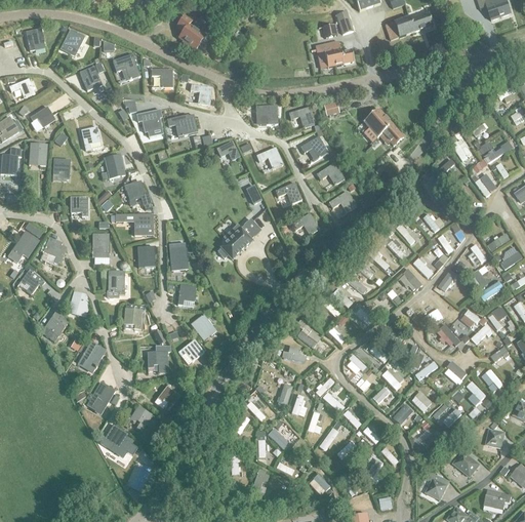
[(355,0),(359,10),(380,3),(379,0),(355,0)]
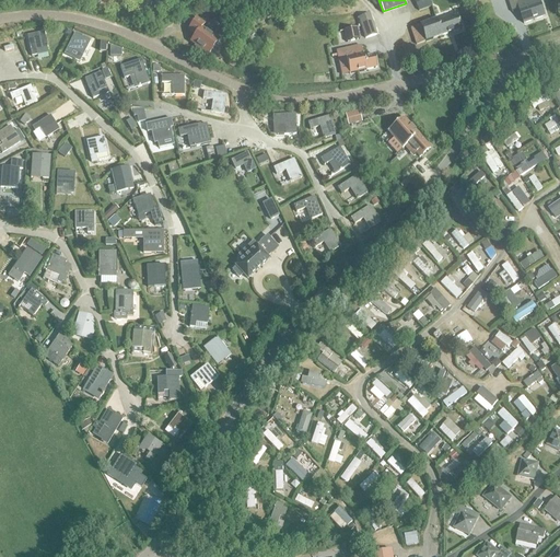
[(509,0),(513,11),(520,9),(524,21),(546,14),(540,0),(528,4),(527,2),(518,6),(517,1),(516,0),(509,0)]
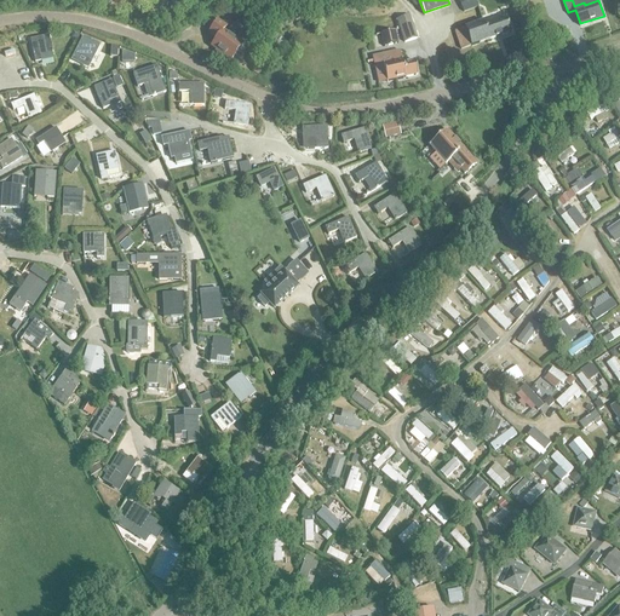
[(396,17),(405,40),(417,35),(408,12),(396,17)]
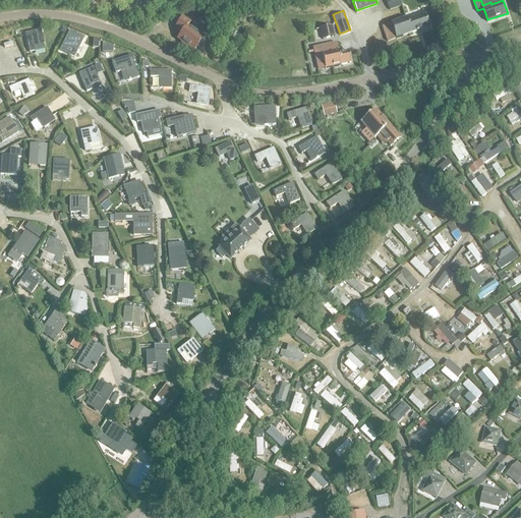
[(382,23),(387,39),(428,24),(424,12),(406,18),(405,15),(382,23)]
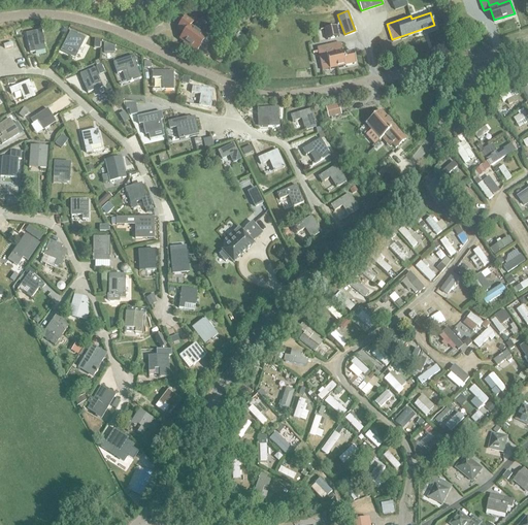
[(190,24),(193,20),(185,14),(176,26),(183,30),(177,37),(196,51),(206,35),(190,24)]
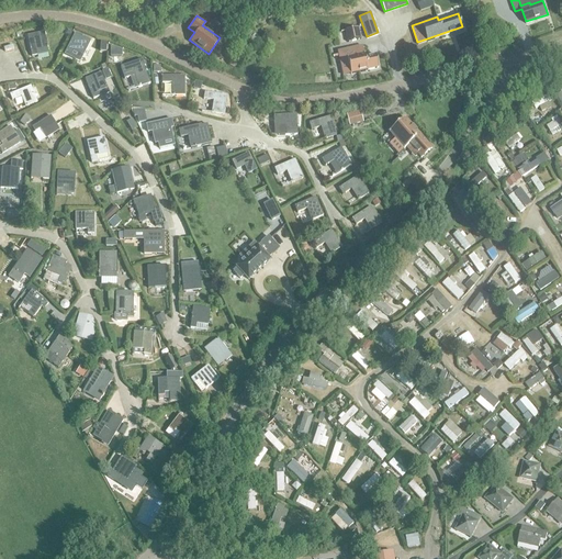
[(358,25),(345,29),(347,38),(360,36),(358,25)]
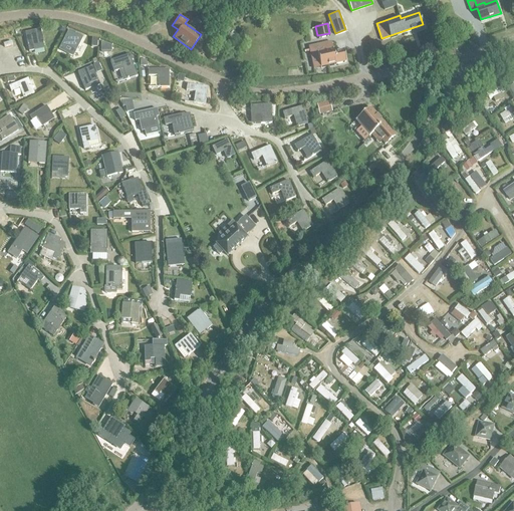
[(24,30),(28,49),(33,48),(32,43),(42,41),(40,27),(24,30)]
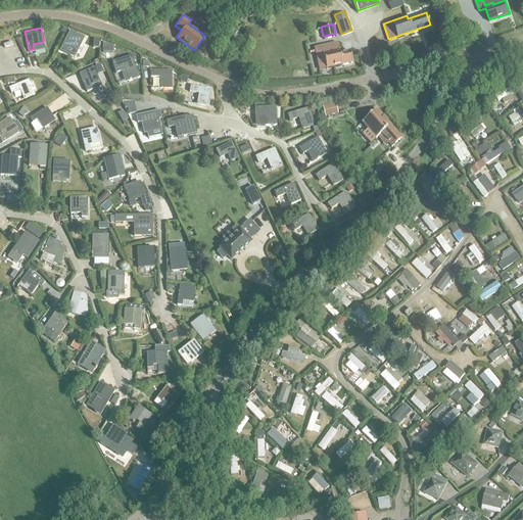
[(60,47),(64,49),(67,45),(77,49),(84,36),(69,29),(60,47)]
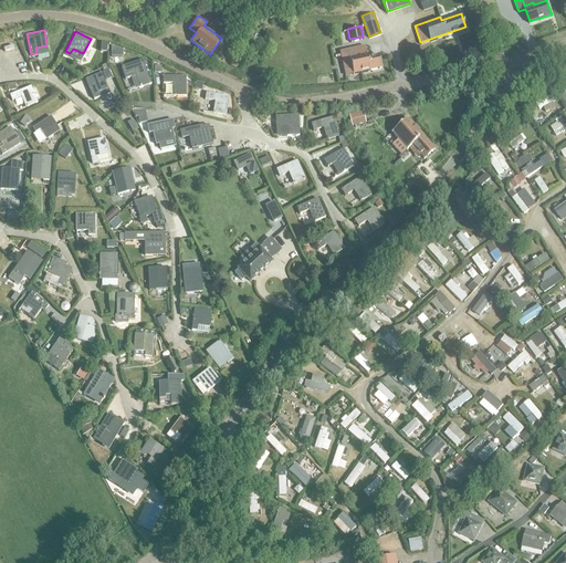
[(114,44),(111,44),(111,54),(122,54),(122,48),(114,44)]
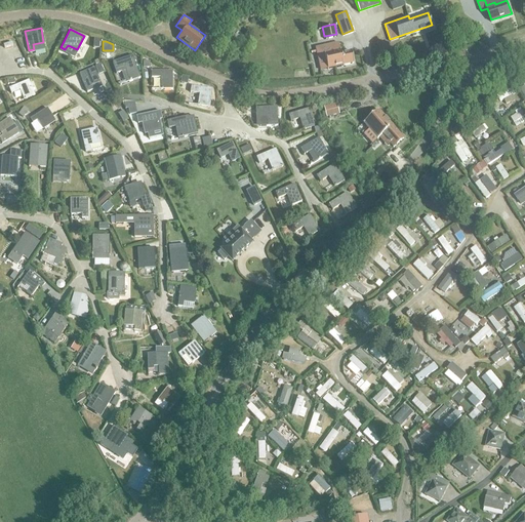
[(338,41),(316,46),(321,69),(353,61),(351,49),(341,51),(338,41)]
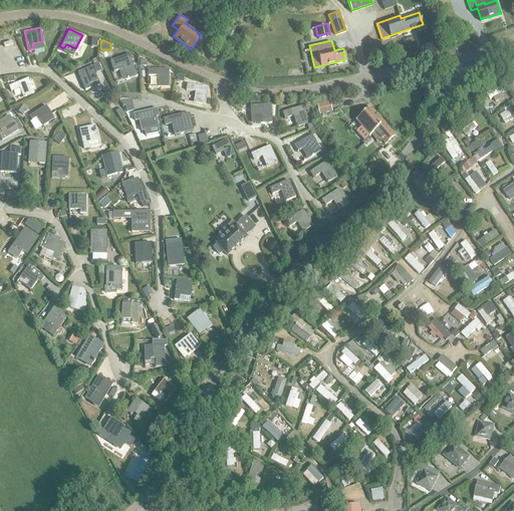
[(129,51),(109,58),(111,63),(113,70),(122,66),(126,77),(137,74),(131,57),(129,51)]
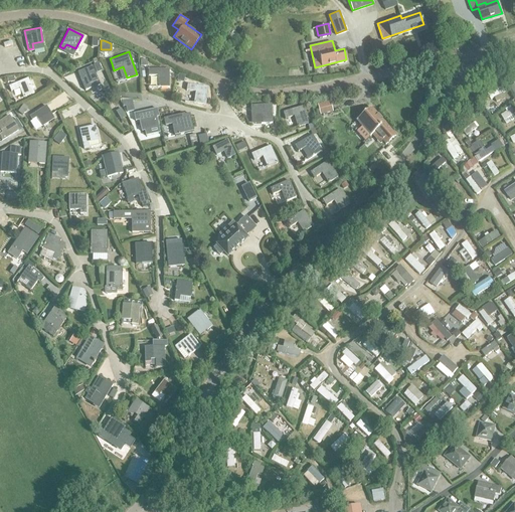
[(99,60),(94,62),(97,71),(103,68),(99,60)]
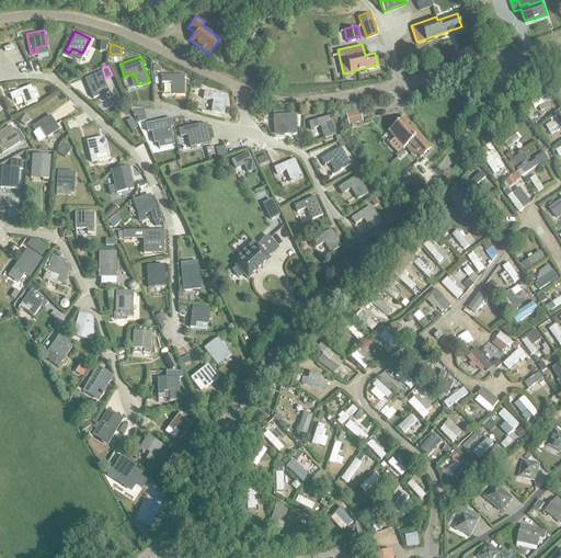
[(86,77),(93,97),(98,95),(96,90),(107,87),(101,71),(86,77)]
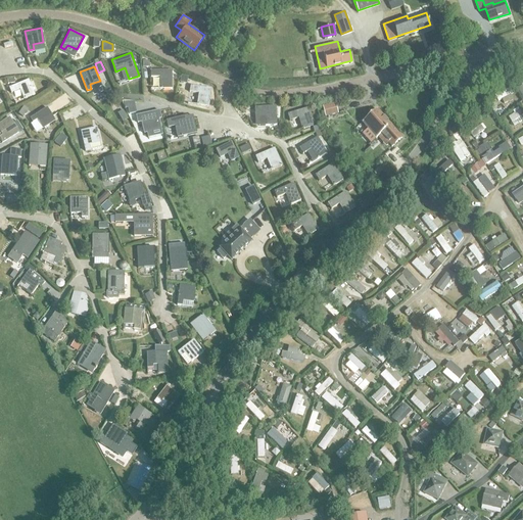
[(160,87),(172,87),(172,68),(150,68),(150,75),(160,75),(160,87)]
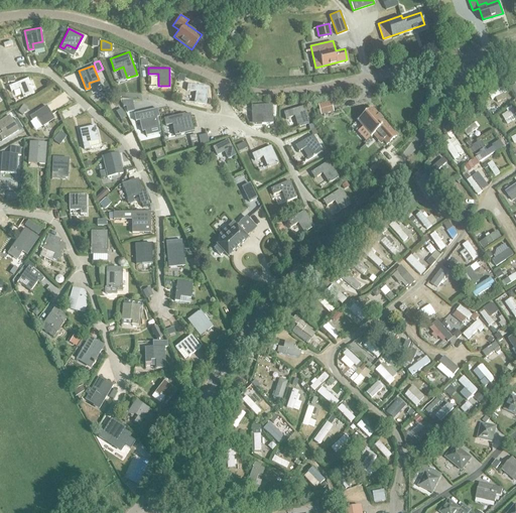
[(8,84),(10,89),(19,86),(23,96),(33,92),(27,77),(8,84)]
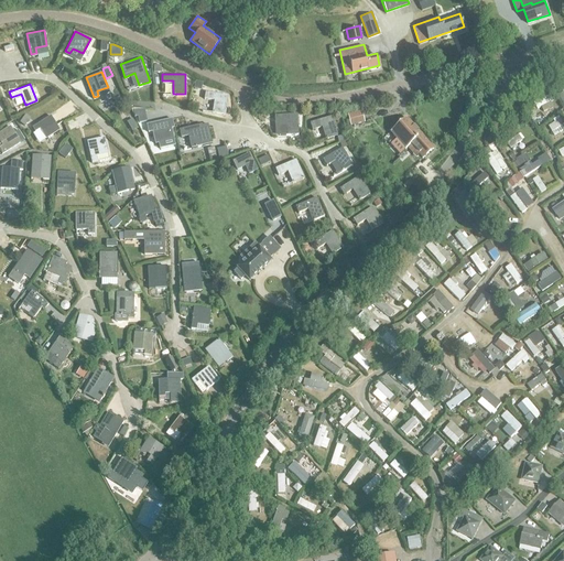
[(213,111),(224,112),(227,93),(205,89),(204,97),(214,98),(213,111)]
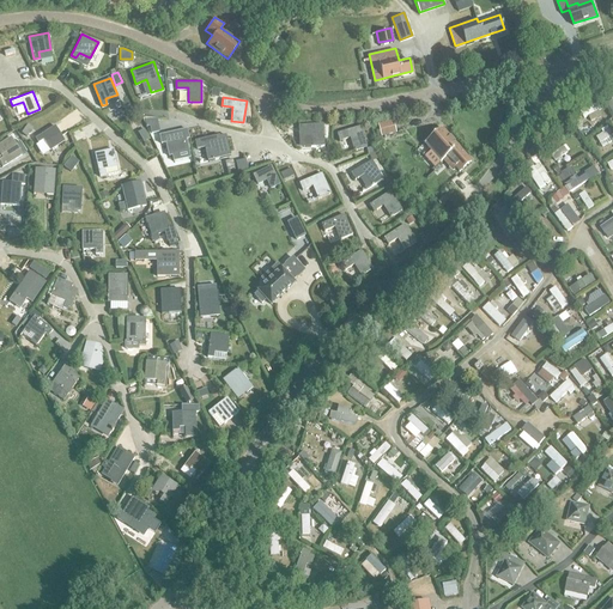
[(599,98),(581,108),(584,115),(602,105),(599,98)]
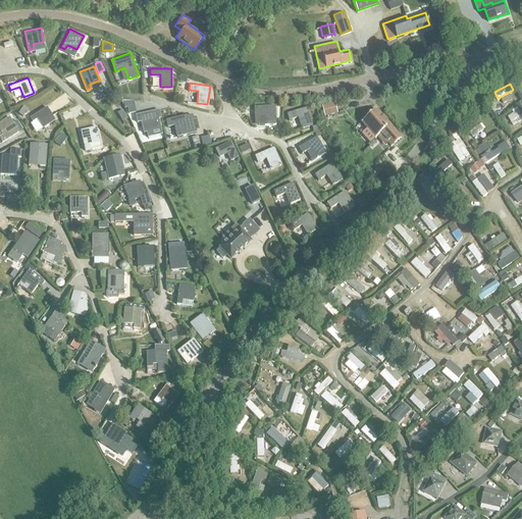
[(133,98),(123,99),(124,105),(126,104),(127,110),(135,108),(133,98)]
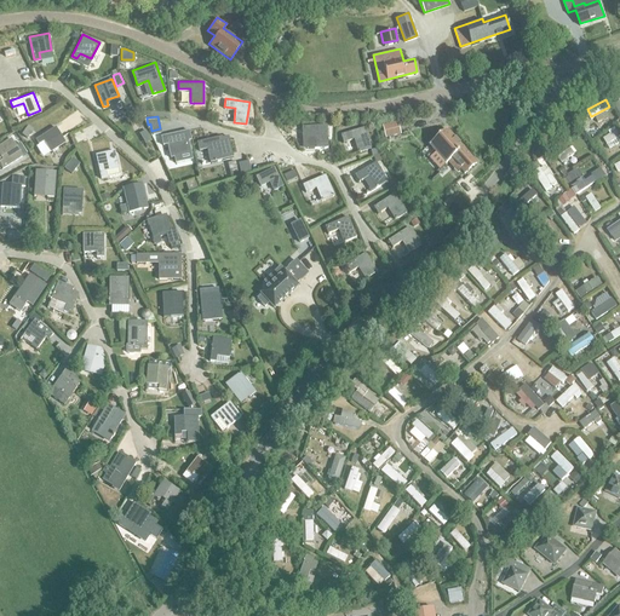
[(383,124),(385,136),(400,132),(397,120),(383,124)]
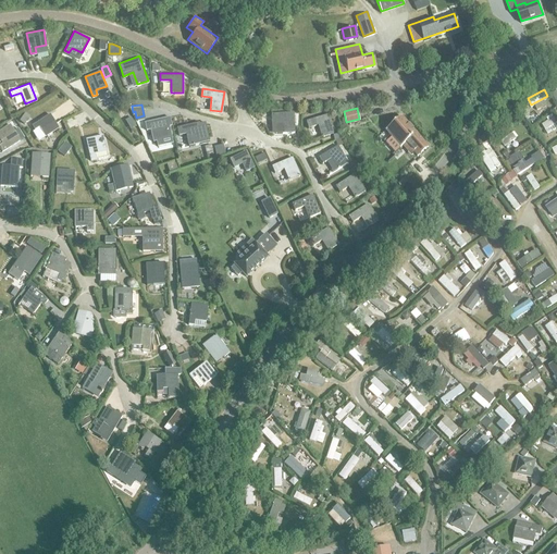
[(20,119),(24,123),(29,114),(25,111),(20,119)]
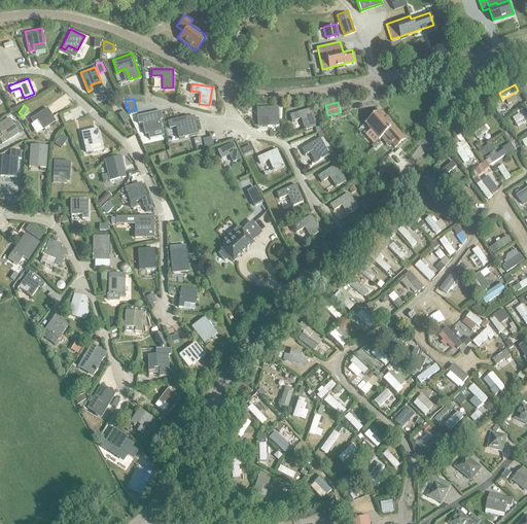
[(256,106),(256,113),(267,112),(268,124),(278,123),(277,105),(256,106)]
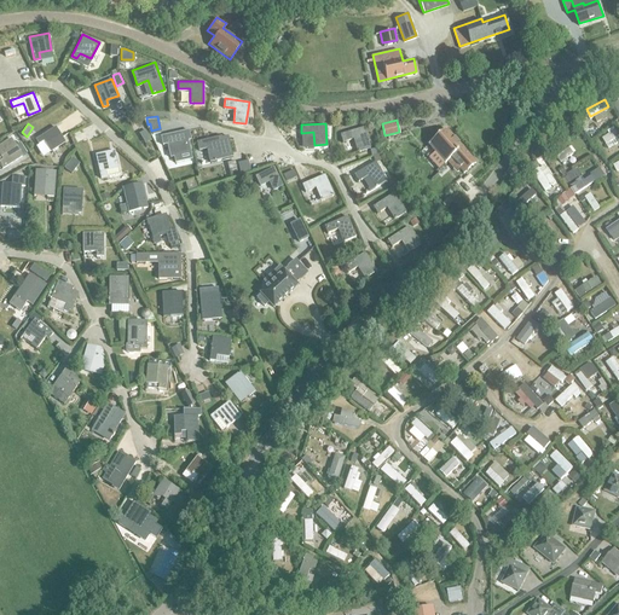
[(35,135),(45,151),(63,140),(55,125),(35,135)]
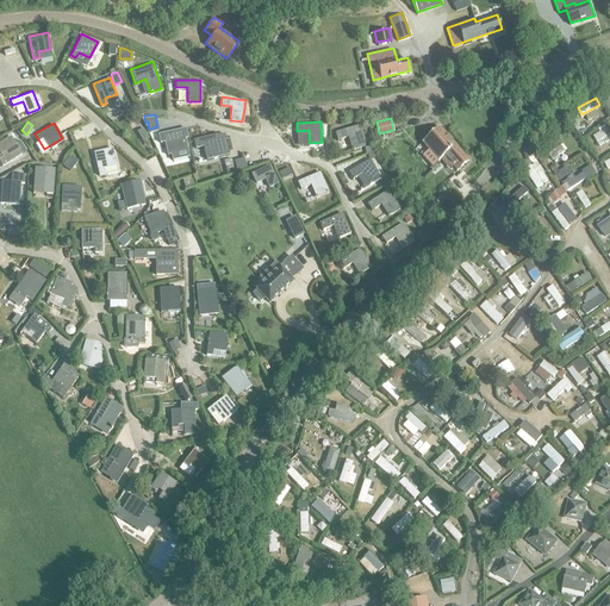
[(335,131),(337,138),(348,135),(353,148),(365,144),(358,123),(335,131)]
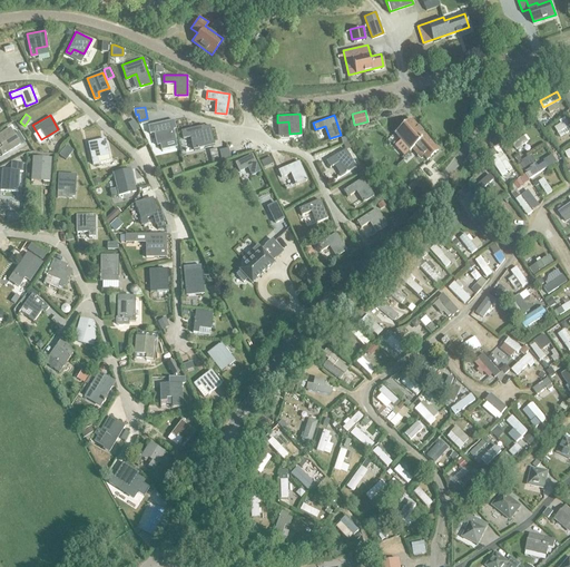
[(414,144),(426,157),(438,148),(425,134),(410,117),(394,132),(409,148),(414,144)]
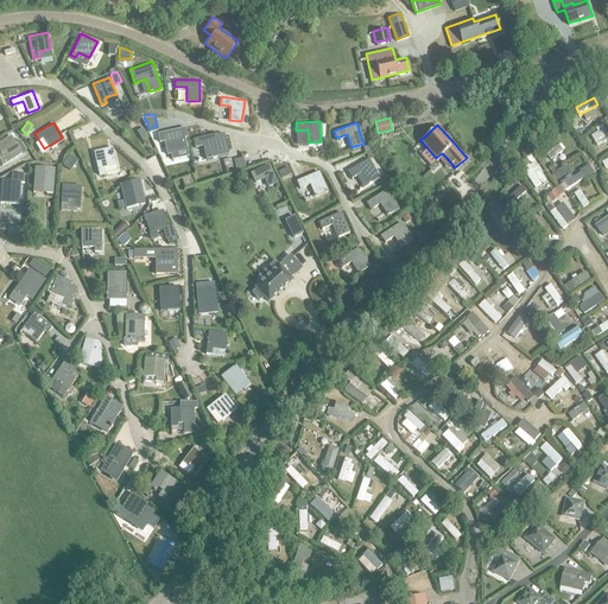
[(607,129),(605,125),(591,133),(595,139),(607,131),(607,129)]
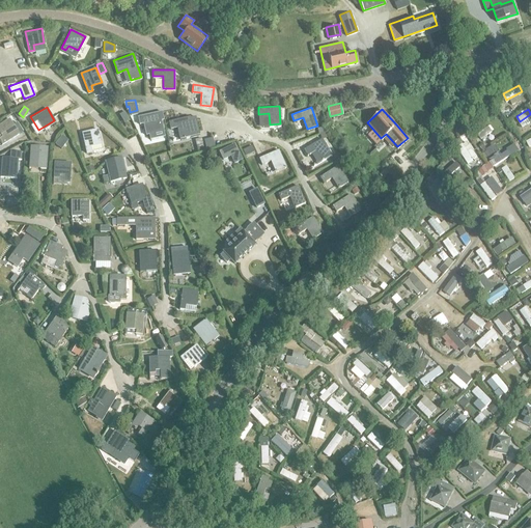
[(123,110),(118,113),(123,121),(129,118),(123,110)]
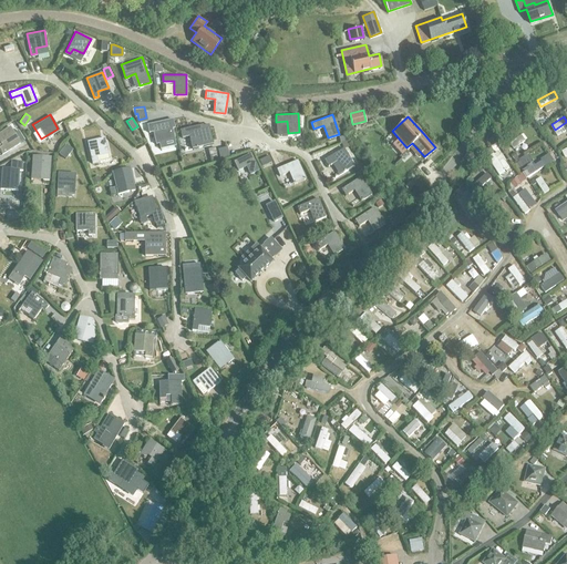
[(169,119),(147,123),(150,131),(153,130),(156,142),(160,142),(162,141),(174,139),(172,126),(174,126),(173,118),(169,119)]
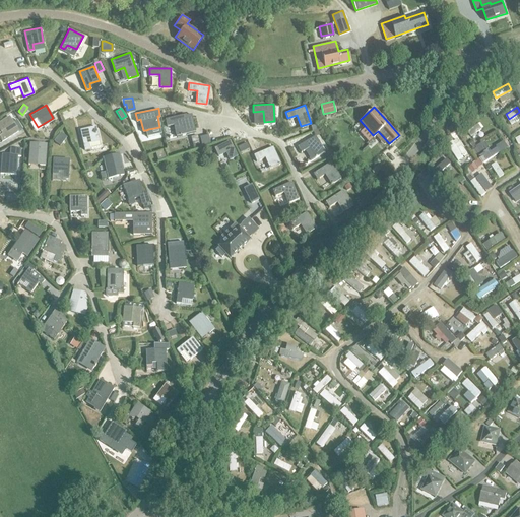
[(185,113),(165,117),(167,124),(174,122),(177,134),(178,134),(189,131),(195,130),(191,113),(185,114),(185,113)]
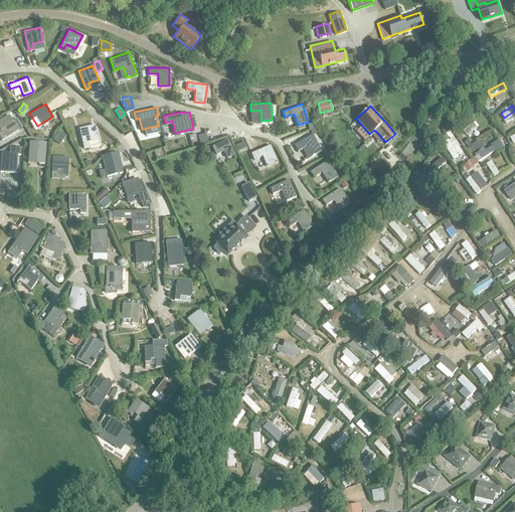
[(0,128),(2,132),(0,132),(0,135),(1,137),(17,127),(12,118),(9,113),(0,118),(0,128)]
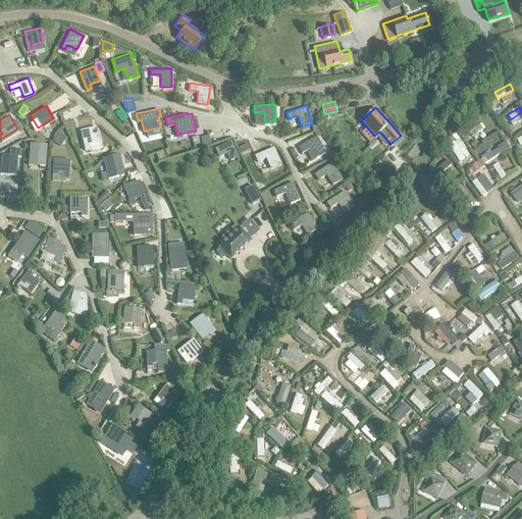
[(17,117),(12,119),(17,128),(22,125),(17,117)]
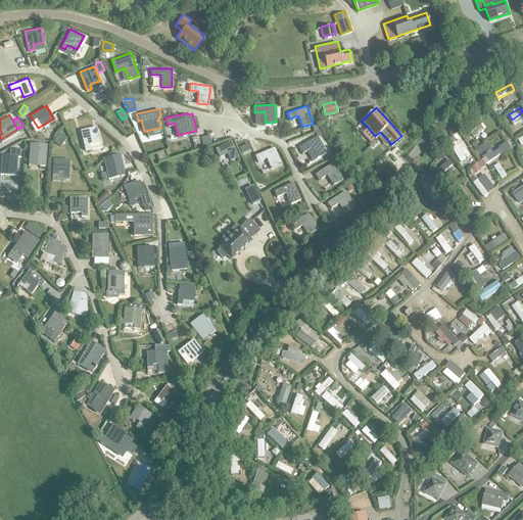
[(485,128),(481,122),(470,130),(474,135),(485,128)]
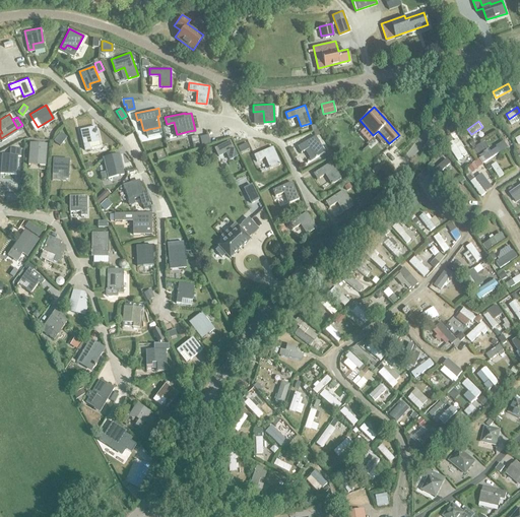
[(96,126),(80,129),(84,148),(89,147),(100,144),(99,140),(96,126)]
